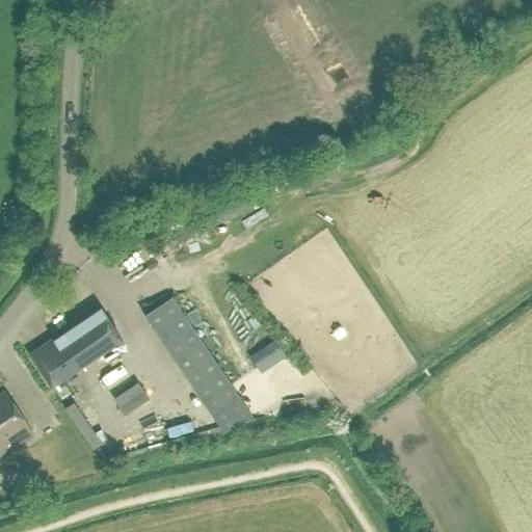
[(198,205),(209,230),(238,217),(228,192),(198,205)]
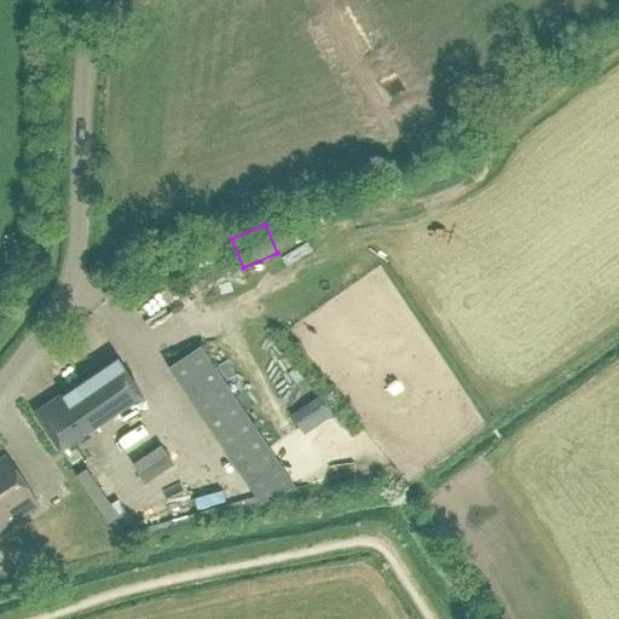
[(163,313),(190,301),(180,281),(154,294),(163,313)]
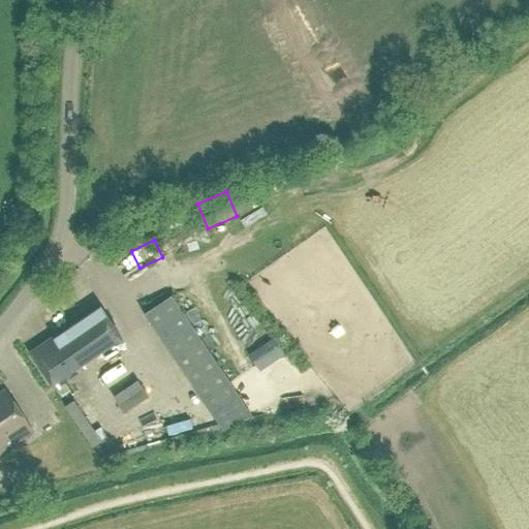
[(223,432),(250,414),(170,297),(144,315),(223,432)]
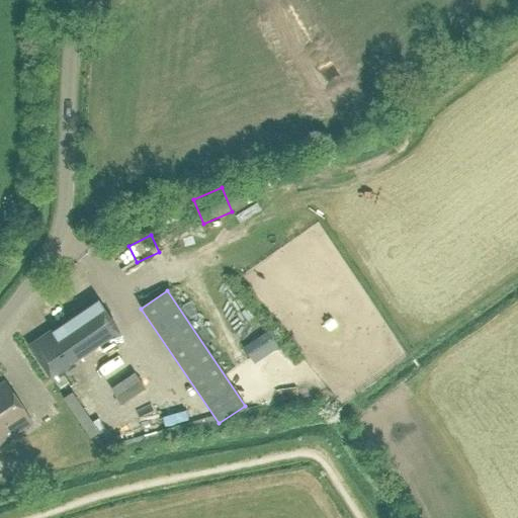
[(51,379),(119,333),(97,299),(28,346),(51,379)]
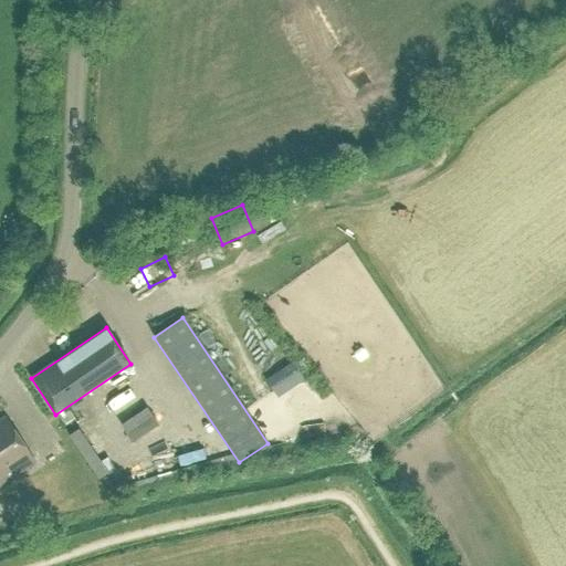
[(150,396),(122,412),(133,432),(163,417),(150,396)]
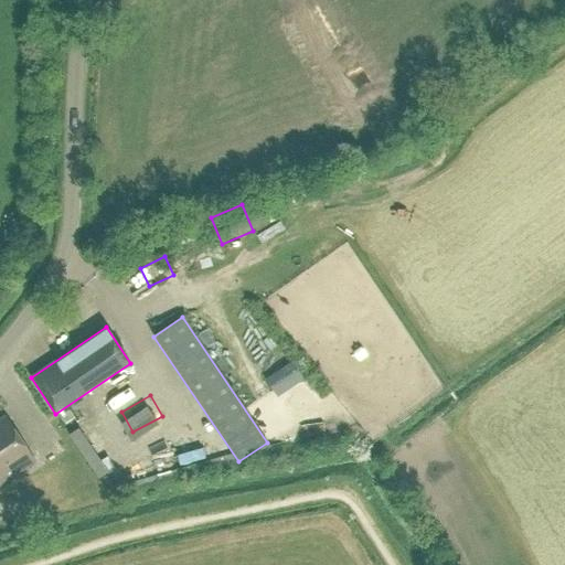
[(0,484),(36,461),(28,448),(22,439),(7,417),(0,420),(0,484)]
